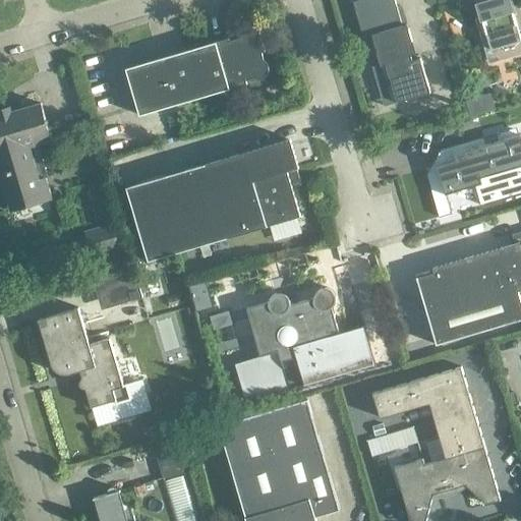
[(400,18),(394,0),(359,0),(353,2),(363,39),(371,36),(377,52),(407,43),(412,42),(405,16),(400,18)]
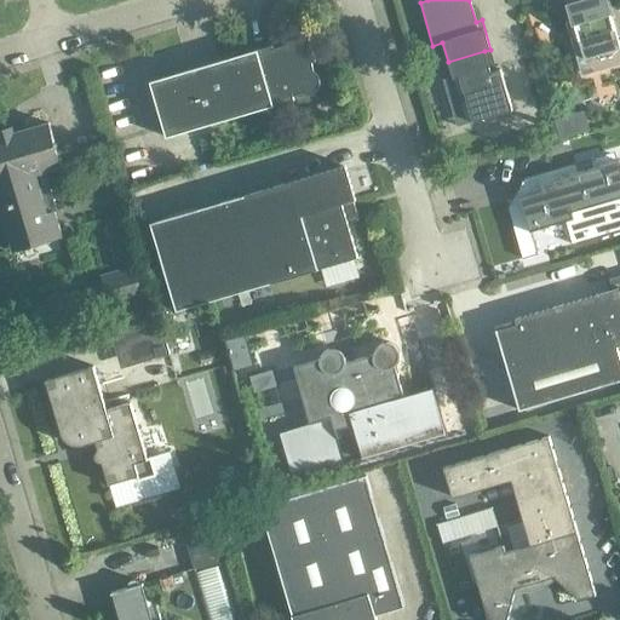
[(583,74),(612,65),(619,63),(619,47),(606,0),(566,0),(573,23),(568,24),(583,74)]
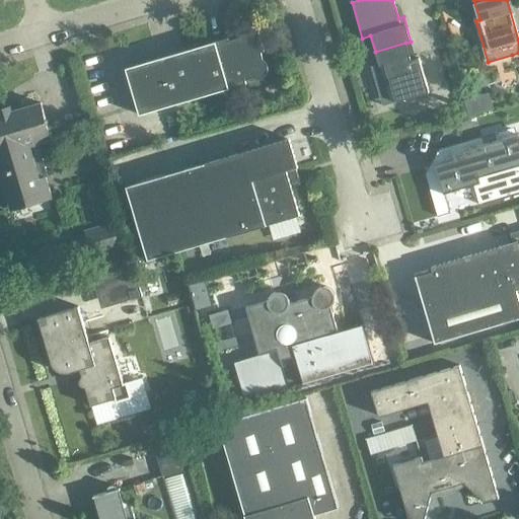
[(267,74),(268,70),(268,66),(266,63),(263,60),(262,56),(261,53),(265,52),(257,29),(239,35),(239,38),(229,41),(228,39),(126,69),(139,116),(246,84),(245,80),(248,79),(253,78),(256,79),(261,79),(265,77),(267,74)]
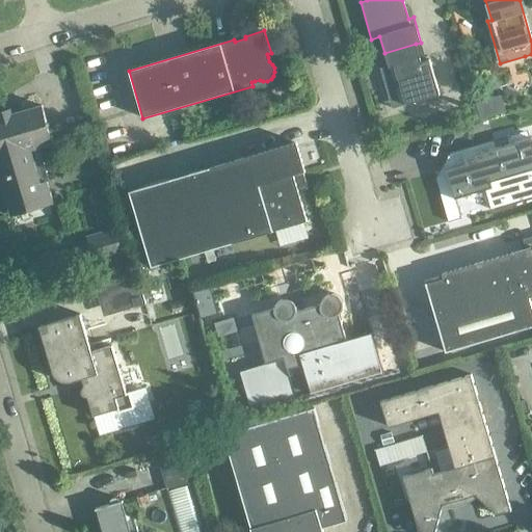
[(421,62),(416,44),(384,53),(389,69),(394,67),(405,105),(440,95),(429,60),(421,62)]
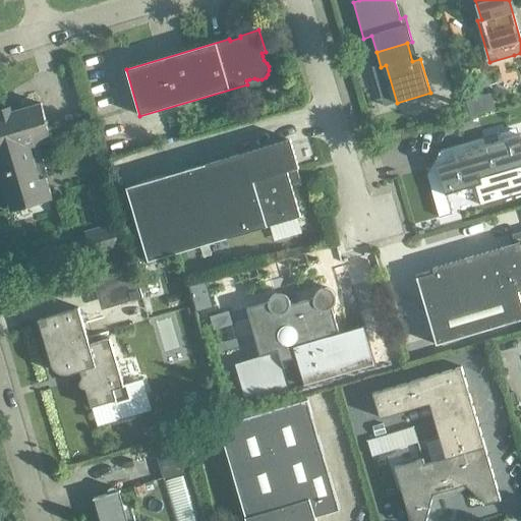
[(0,156),(30,148),(52,140),(47,125),(49,121),(46,119),(41,104),(12,112),(10,107),(0,110),(0,156)]
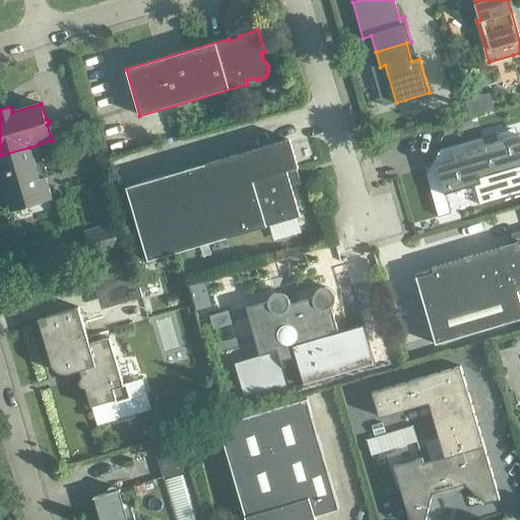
[(519,166),(519,135),(471,148),(479,178),(495,174),(497,178),(499,180),(502,182),(506,183),(512,181),(514,179),(516,176),(516,172),(516,168),(519,166)]
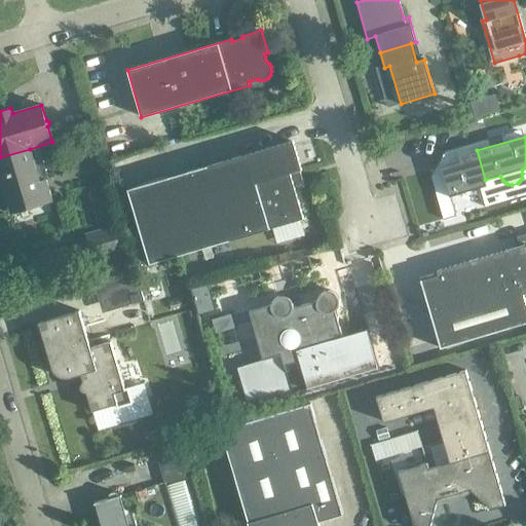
[(291,142),(256,152),(278,226),(303,219),(295,190),(304,187),(291,142)]
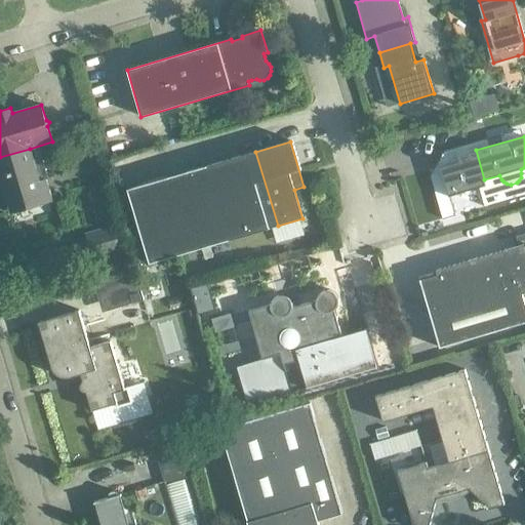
[(409,146),(412,167),(437,164),(434,143),(409,146)]
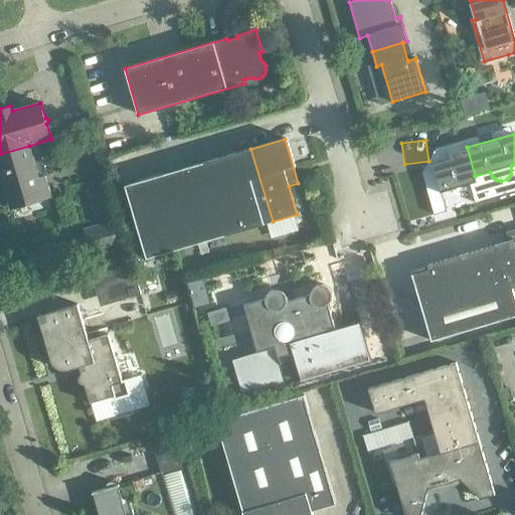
[(29,146),(0,154),(0,173),(9,204),(30,197),(32,202),(51,197),(45,176),(39,178),(29,146)]
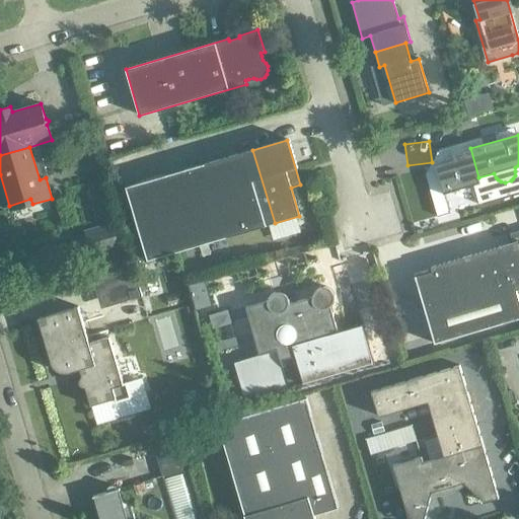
[(435,165),(443,195),(480,183),(478,177),(470,148),(451,154),(451,155),(453,155),(454,160),(435,165)]
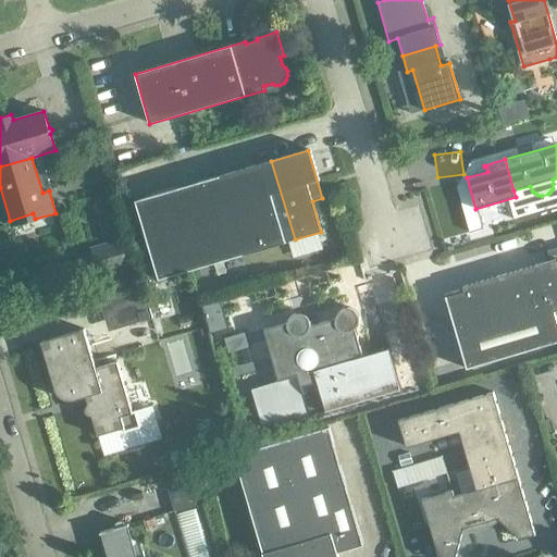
[(271,161),(135,200),(158,280),(295,239),(271,161)]
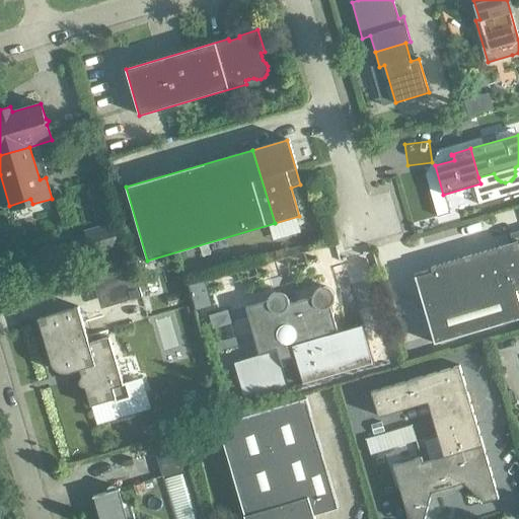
[(450,213),(446,199),(433,203),(437,217),(450,213)]
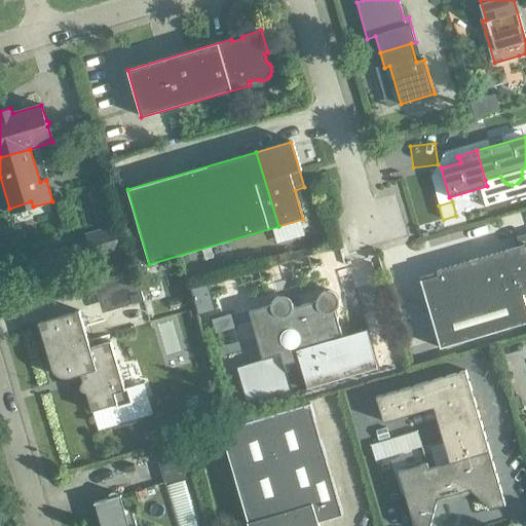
[(94,260),(121,252),(114,226),(86,234),(94,260)]
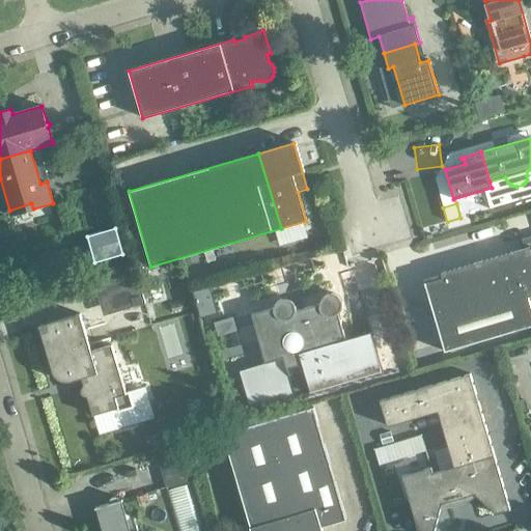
[(514,252),(528,297),(530,296),(530,236),(522,240),(523,249),(514,252)]
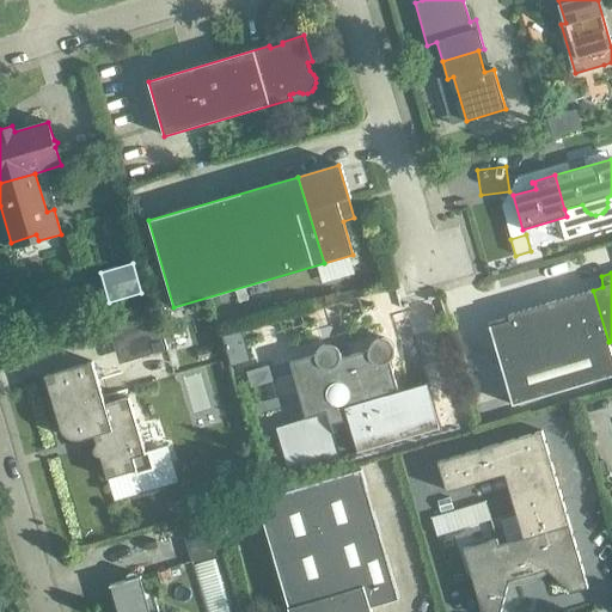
[(489,326),(513,405),(611,375),(611,354),(609,342),(593,291),(508,314),(510,320),(489,326)]
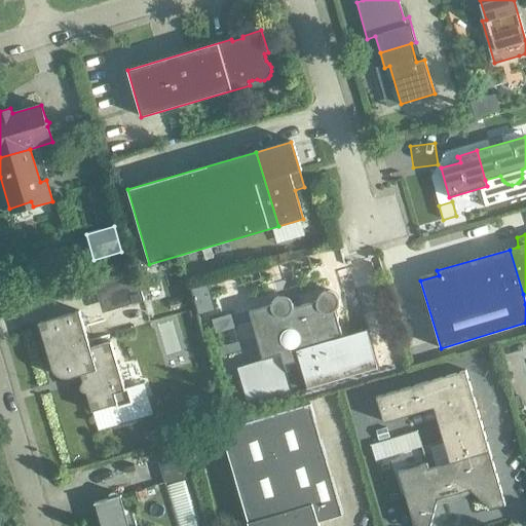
[(207,285),(191,289),(198,313),(215,308),(207,285)]
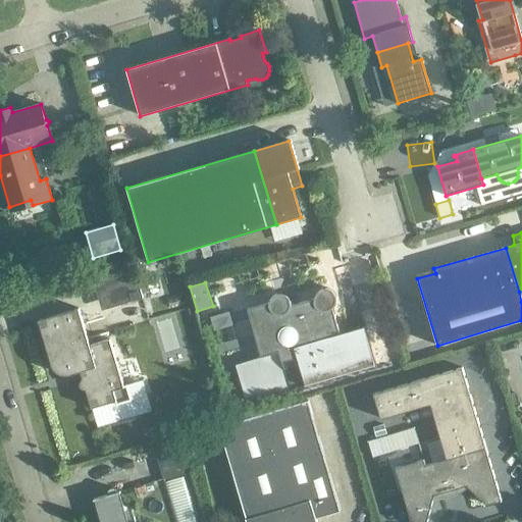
[(341,334),(333,308),(334,307),(335,305),(336,304),(336,302),(337,300),(337,299),(336,297),(336,295),(335,293),(334,292),(332,291),(331,290),(329,289),(327,289),(325,289),(324,289),(322,289),(320,290),(319,291),(317,292),(316,294),(315,295),(315,297),(315,299),(292,305),(292,303),(292,302),(291,300),(290,298),(289,297),(288,296),(285,295),(284,294),(282,293),(280,293),(278,293),(276,294),(275,294),(273,295),(272,296),(271,298),(270,299),(269,301),(269,303),(248,309),(255,334),(251,336),(258,358),(279,352),(291,389),(376,365),(365,327),(341,334)]
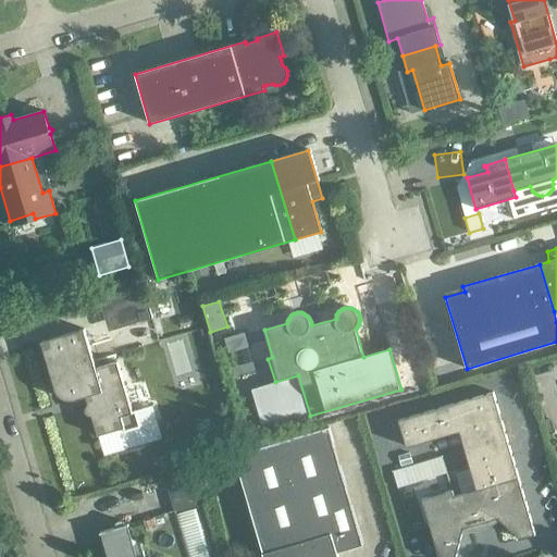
[(89,416),(90,416),(91,416),(98,436),(123,429),(124,432),(140,428),(136,411),(132,412),(118,362),(96,369),(84,329),(41,342),(56,390),(57,393),(58,394),(60,396),(62,397),(65,399),(69,400),(71,400),(74,400),(86,396),(88,405),(86,406),(85,408),(85,409),(85,411),(85,413),(87,416),(89,416)]
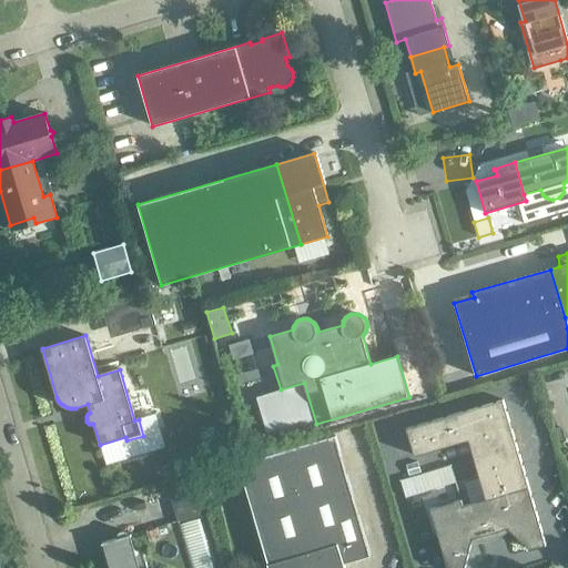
[(229,345),(232,361),(235,359),(251,355),(253,354),(250,340),(229,345)]
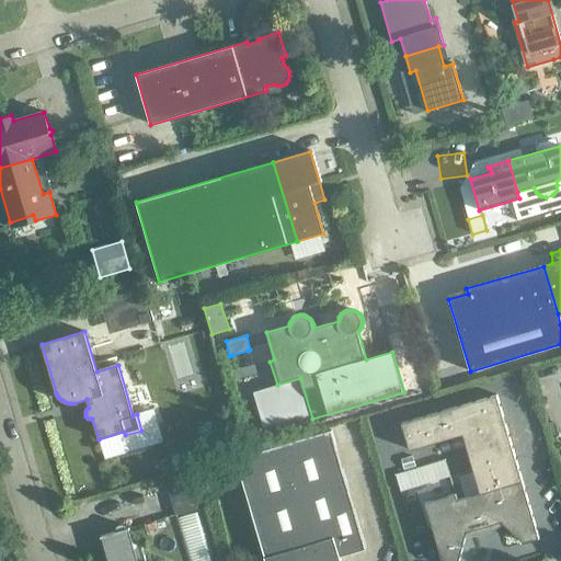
[(175,375),(190,375),(190,358),(175,358),(175,375)]
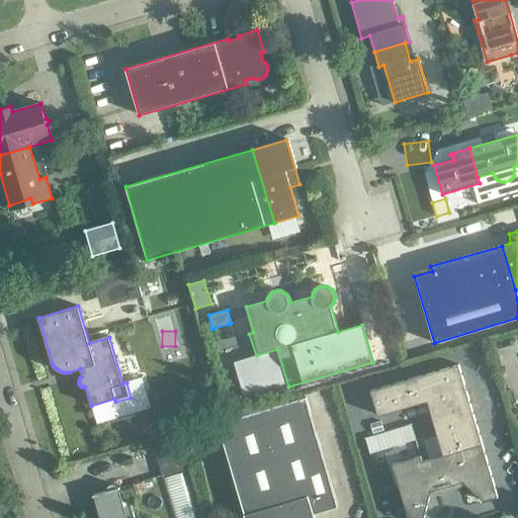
[(378,416),(427,402),(443,455),(423,461),(421,455),(393,464),(408,517),(423,517),(431,491),(462,482),(484,502),(498,497),(459,365),(370,391),(378,416)]
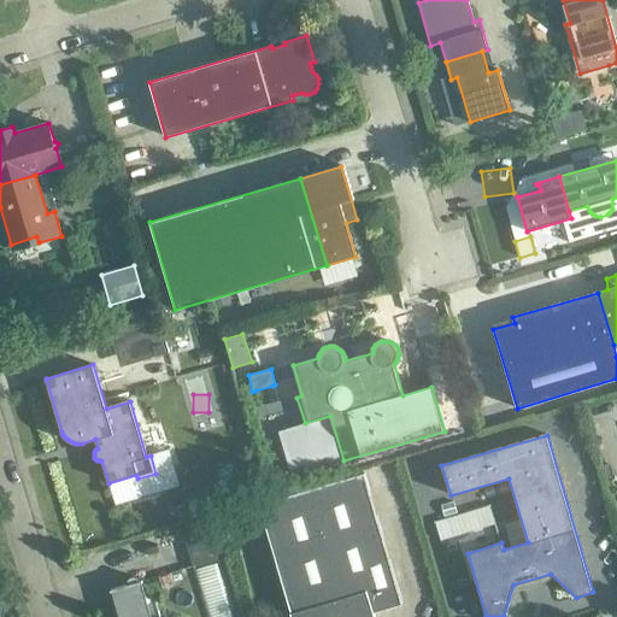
[(403,604),(364,474),(259,504),(292,612),(291,612),(292,616),(375,616),(374,612),(403,604)]
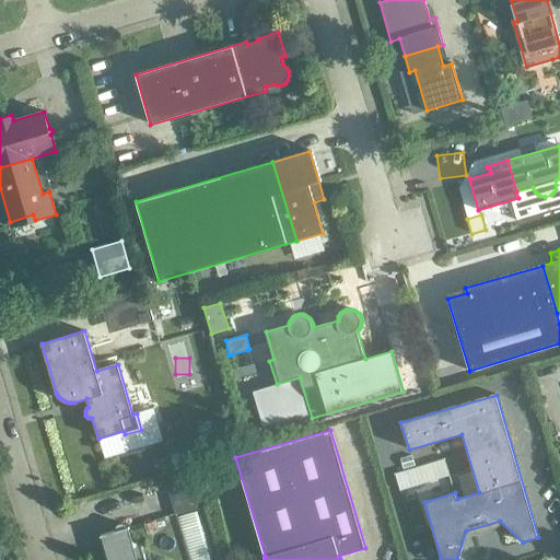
[(208,505),(200,478),(167,488),(175,515),(208,505)]
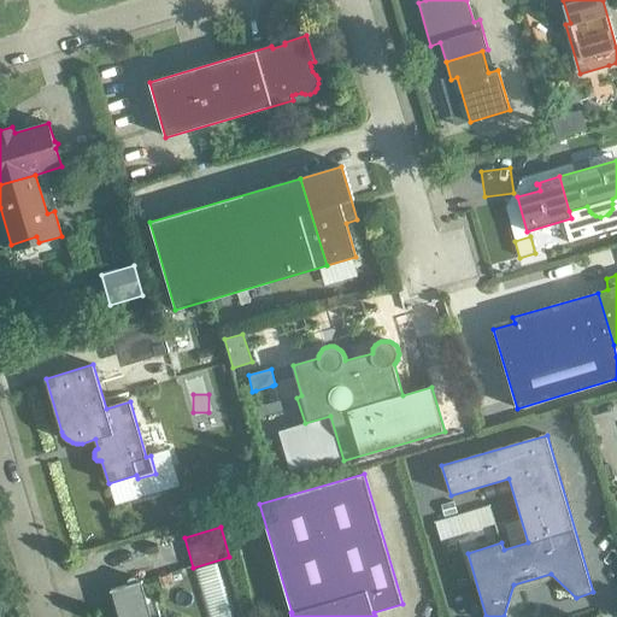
[(233,616),(219,564),(193,571),(206,616),(233,616)]
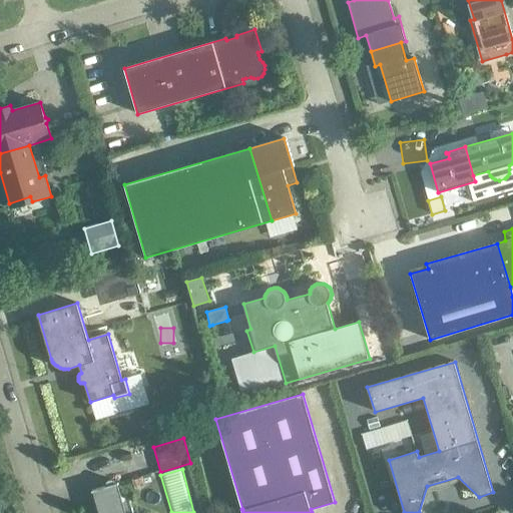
[(132,512),(127,492),(119,494),(116,483),(116,484),(115,482),(114,482),(114,481),(112,480),(111,480),(110,480),(109,480),(108,481),(107,482),(106,483),(106,484),(106,485),(106,486),(96,489),(99,500),(93,502),(96,512),(132,512)]
